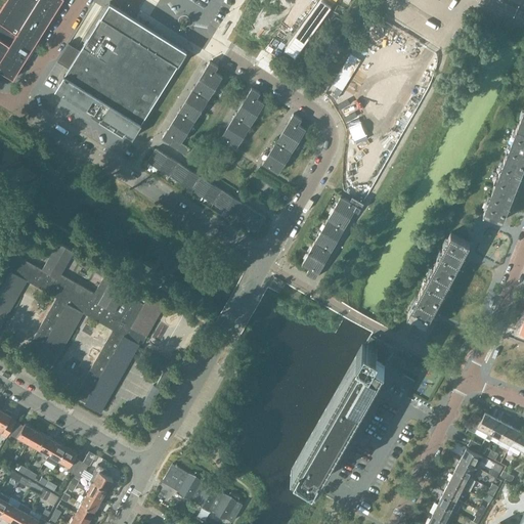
[(0,70),(13,79),(15,76),(55,12),(62,0),(6,0),(0,10),(0,70)]
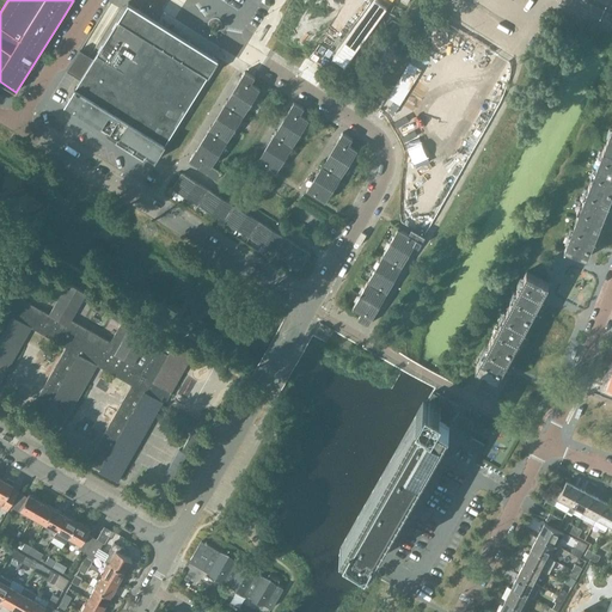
[(74,89),(65,104),(65,105),(66,104),(110,133),(108,136),(144,159),(146,154),(154,160),(154,161),(155,161),(165,145),(196,95),(193,92),(195,87),(200,90),(208,75),(209,77),(219,60),(219,59),(218,60),(128,4),(129,4),(128,2),(123,12),(118,19),(93,59),(91,62),(89,61),(79,55),(81,50),(80,50),(67,72),(80,80),(75,89),(74,89)]
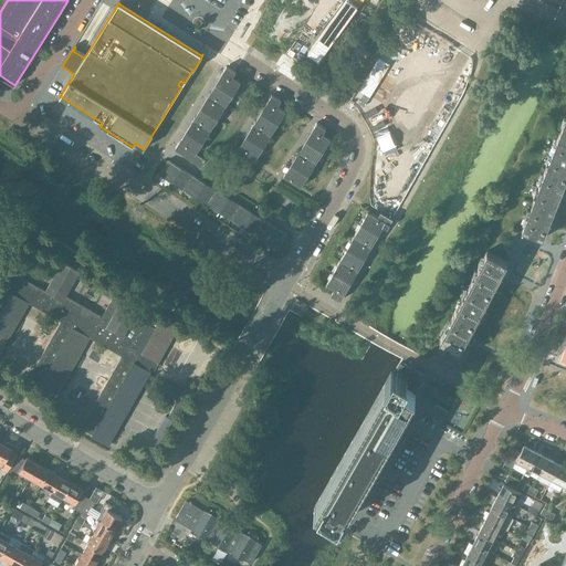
[(175,149),(184,155),(182,156),(200,168),(205,160),(196,154),(241,83),(232,77),(236,72),(227,66),(175,149)]
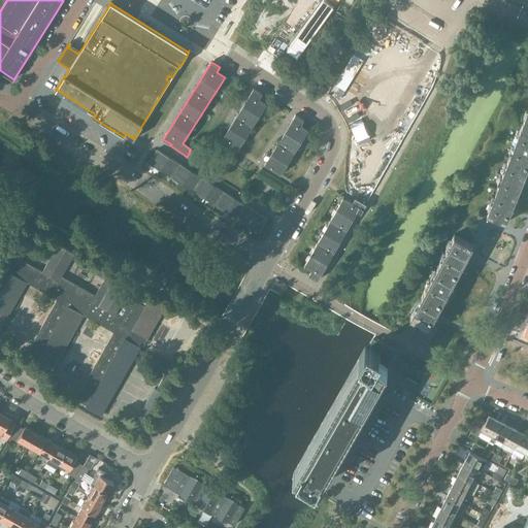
[(223,138),(238,149),(267,103),(259,99),(262,94),(254,89),(223,138)]
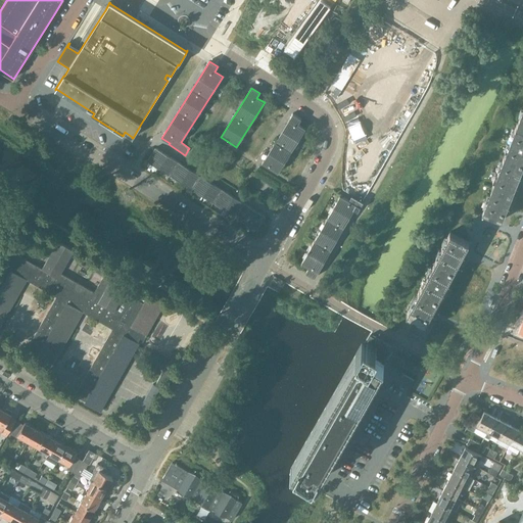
[(262,163),(278,173),(305,129),(298,124),(301,120),(293,113),(262,163)]
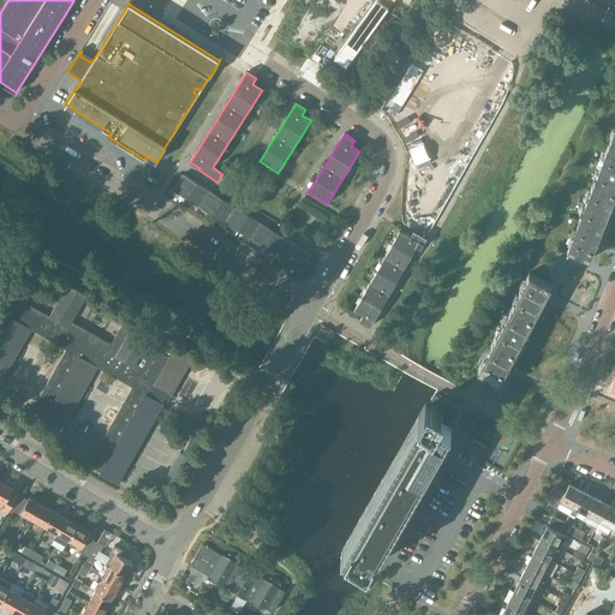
[(593,183),(609,190),(614,191),(614,148),(608,145),(593,183)]
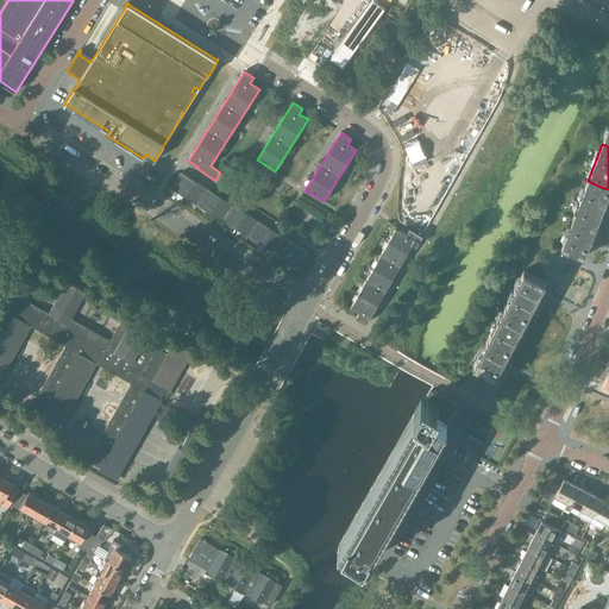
[(194,181),(181,173),(171,188),(184,196),(194,181)]
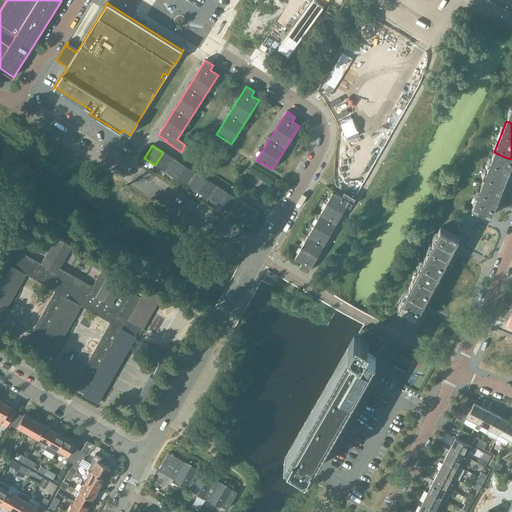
[(155,165),(166,172),(174,159),(163,152),(155,165)]
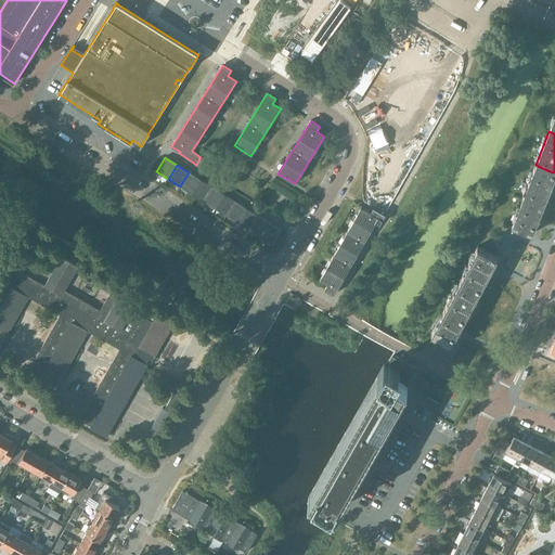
[(554,177),(554,172),(550,171),(536,165),(523,197),(544,205),(549,193),(551,194),(553,190),(551,188),(554,177)]
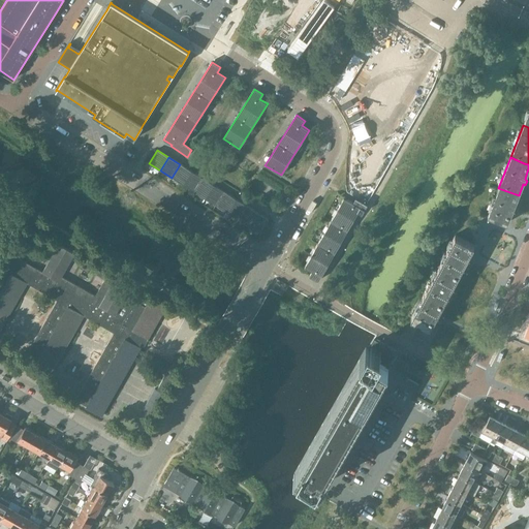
[(172,178),(183,184),(191,170),(180,164),(172,178)]
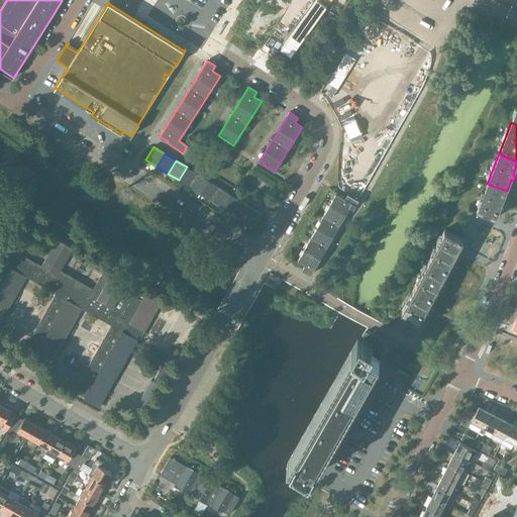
[(187,167),(179,180),(189,187),(198,174),(187,167)]
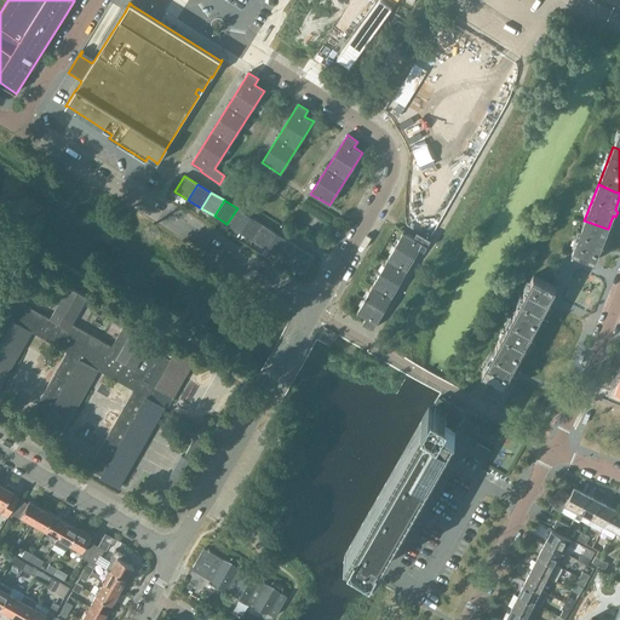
[(227,224),(240,233),(250,217),(237,208),(227,224)]
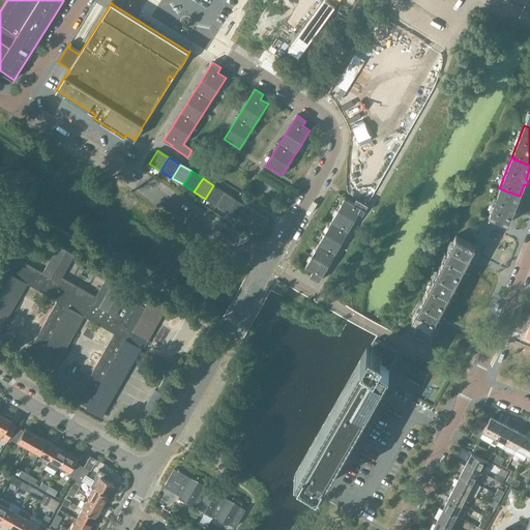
[(205,199),(216,206),(225,193),(213,185),(205,199)]
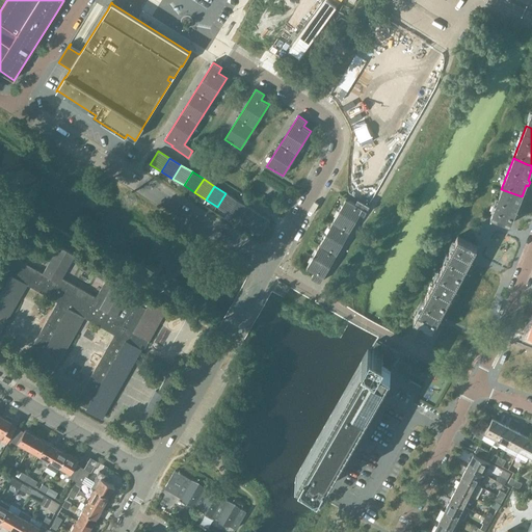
[(515,211),(522,197),(501,189),(490,216),(510,224),(513,216),(516,216),(519,212),(515,211)]
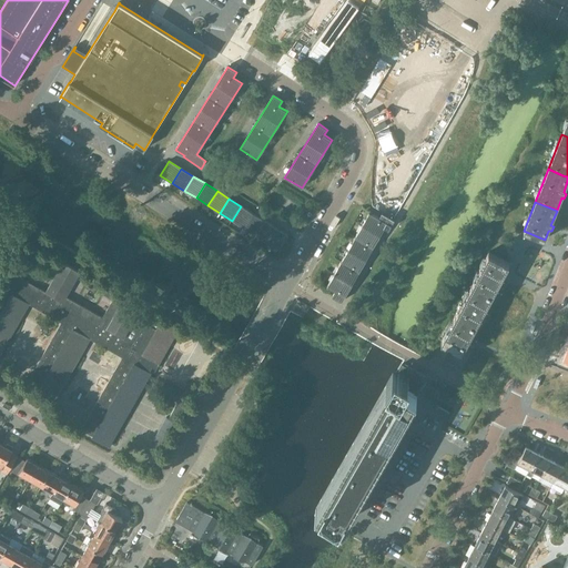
[(241,206),(232,221),(244,229),(253,213),(241,206)]
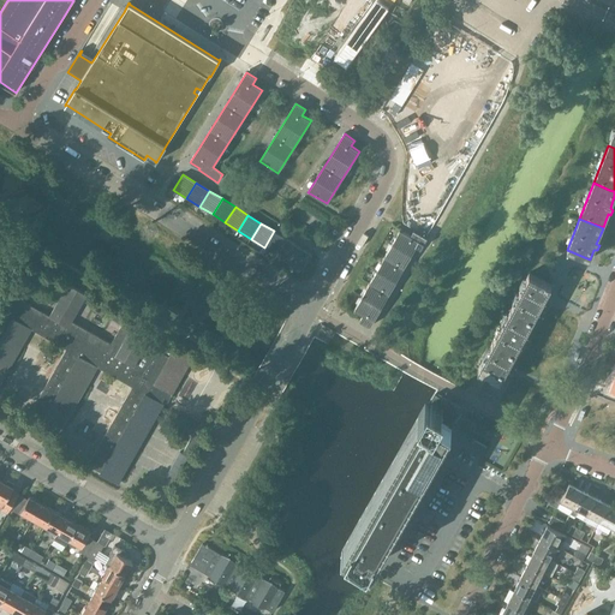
[(400,230),(354,310),(363,315),(359,321),(370,327),(376,317),(375,317),(376,316),(372,315),(399,269),(402,270),(406,264),(405,264),(404,267),(401,266),(413,244),(416,246),(421,249),(428,238),(427,238),(416,232),(417,233),(413,238),(411,237),(400,230)]
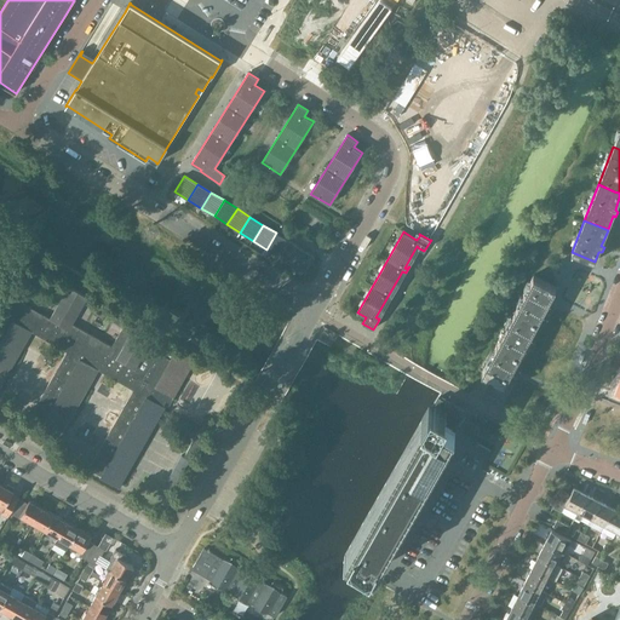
[(267,250),(280,257),(290,241),(276,233),(267,250)]
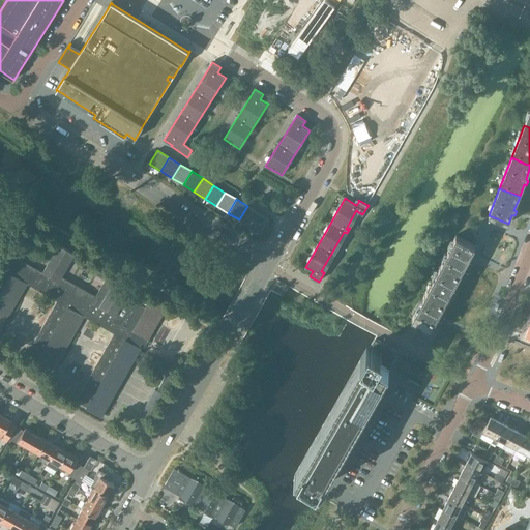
[(247,206),(239,219),(249,227),(258,213),(247,206)]
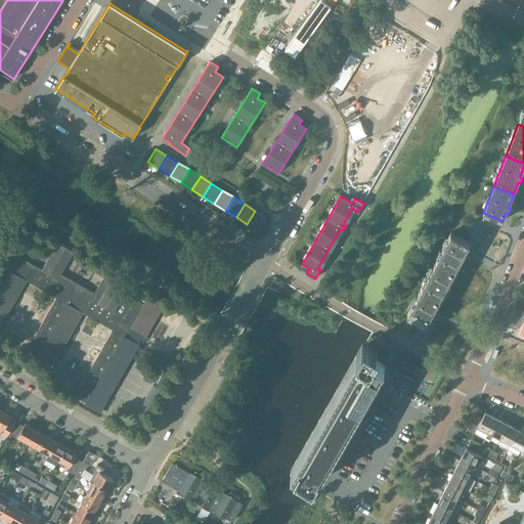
[(255,211),(247,224),(258,231),(266,218),(255,211)]
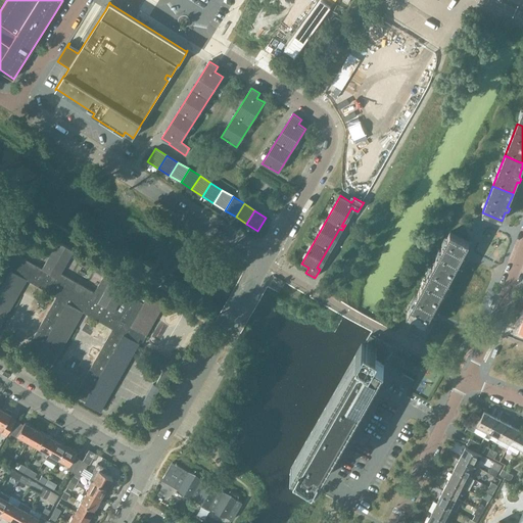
[(434,262),(453,272),(460,259),(462,260),(464,256),(462,254),(469,242),(449,233),(434,262)]
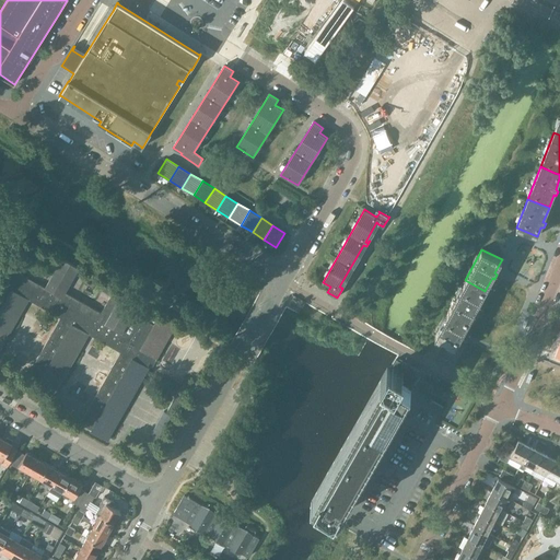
[(91,431),(107,441),(149,368),(146,365),(149,361),(154,363),(176,324),(160,314),(153,325),(133,313),(139,303),(123,293),(117,302),(111,298),(101,313),(65,293),(79,268),(62,259),(45,288),(10,268),(0,284),(0,349),(28,300),(60,318),(30,372),(41,378),(39,380),(57,389),(89,334),(121,352),(81,423),(92,429),(91,431)]
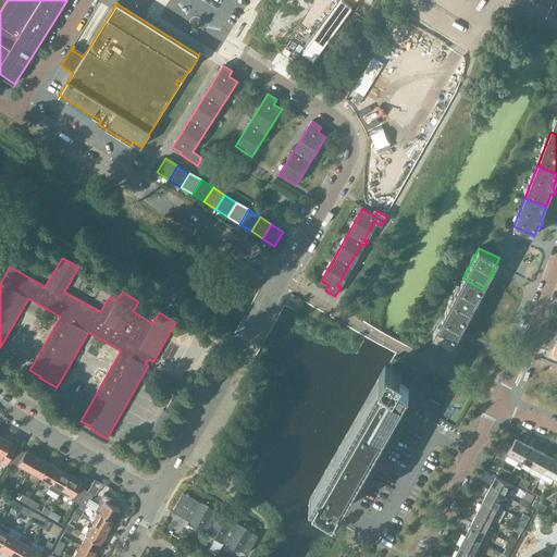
[(482,289),(462,279),(447,307),(468,318),(473,307),(475,308),(478,304),(475,301),(482,289)]
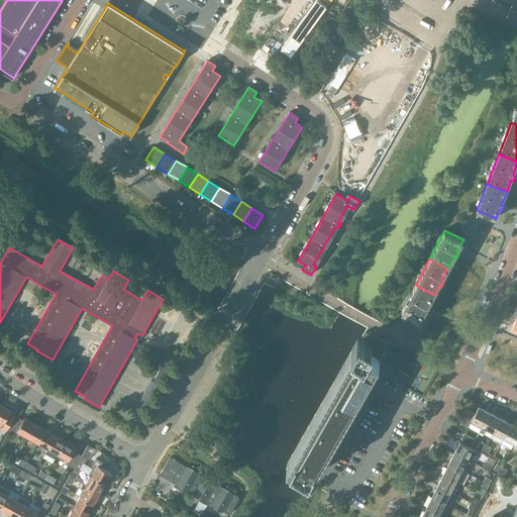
[(128,289),(138,295),(142,288),(131,282),(128,289)]
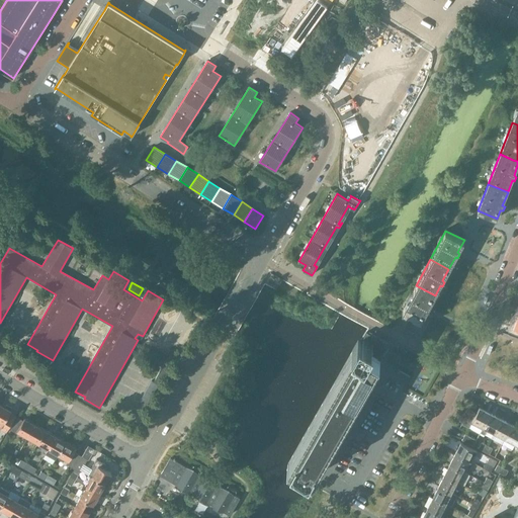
[(416,285),(403,312),(421,321),(425,314),(427,315),(429,311),(428,309),(435,295),(416,285)]
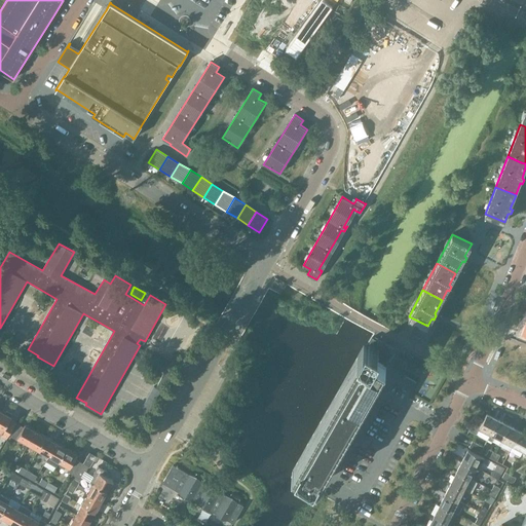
[(293,471),(317,485),(386,365),(380,362),(387,348),(384,346),(379,344),(381,340),(374,336),(368,348),(364,346),(293,471)]
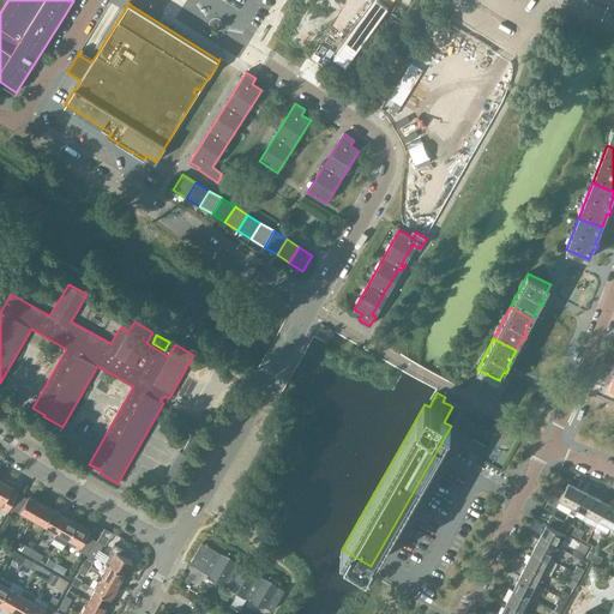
[(199,423),(193,432),(202,437),(206,428),(199,423)]
